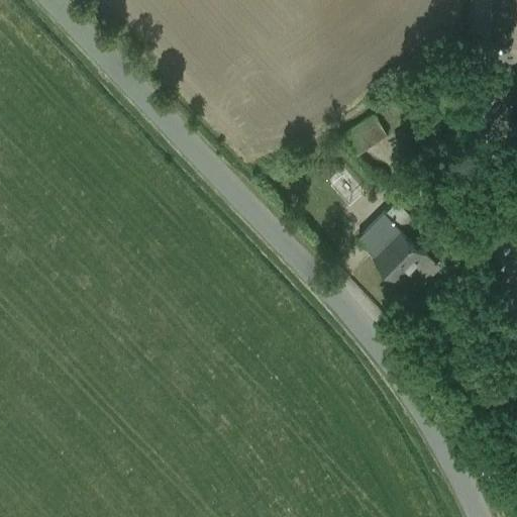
[(375,114),(344,133),(357,154),(388,134),(386,130),(375,114)]
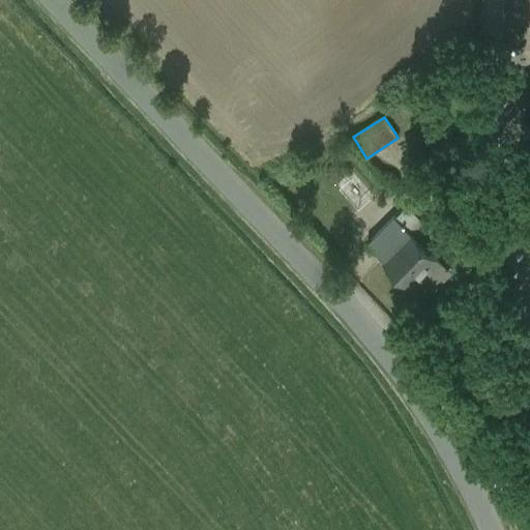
[(395,216),(367,244),(383,259),(410,231),(395,216)]
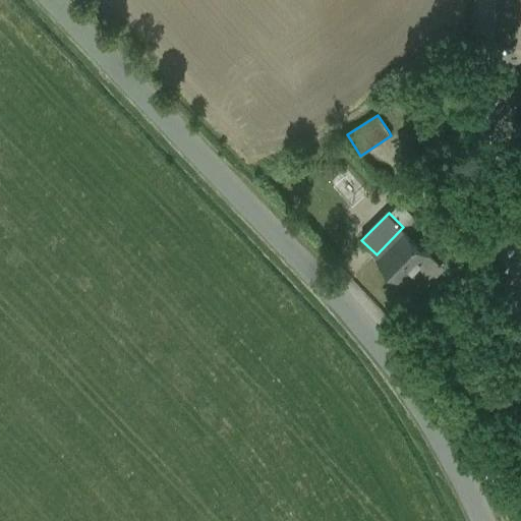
[(418,220),(407,231),(403,227),(377,254),(402,281),(429,252),(423,246),(435,235),(418,220)]
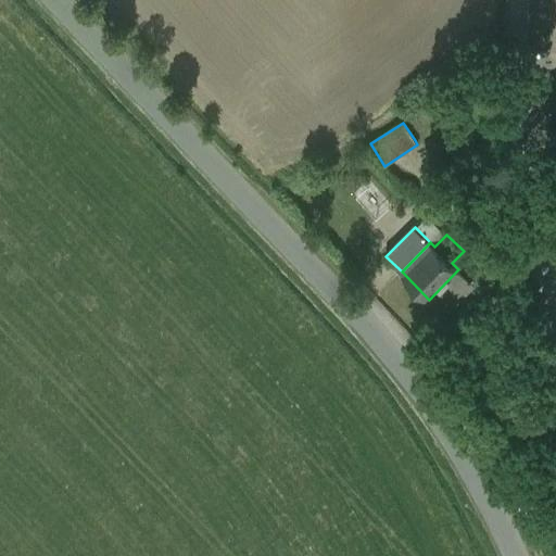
[(458,269),(429,300),(445,315),(474,285),(458,269)]
